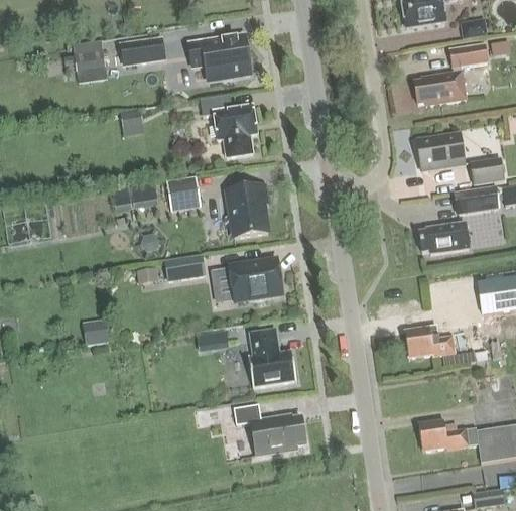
[(440,0),(400,0),(404,26),(443,20),(440,0)]
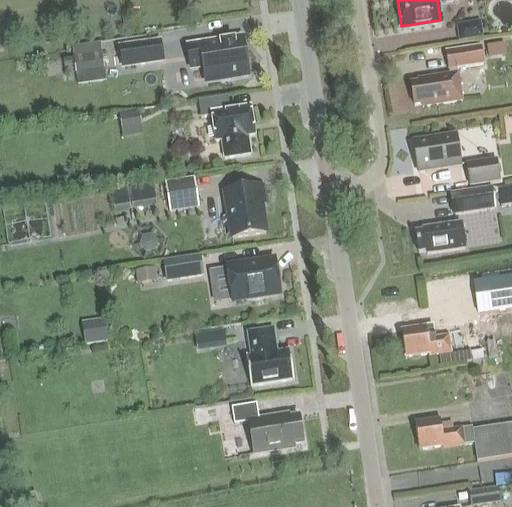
[(462,19),(463,33),(486,32),(485,17),(462,19)]
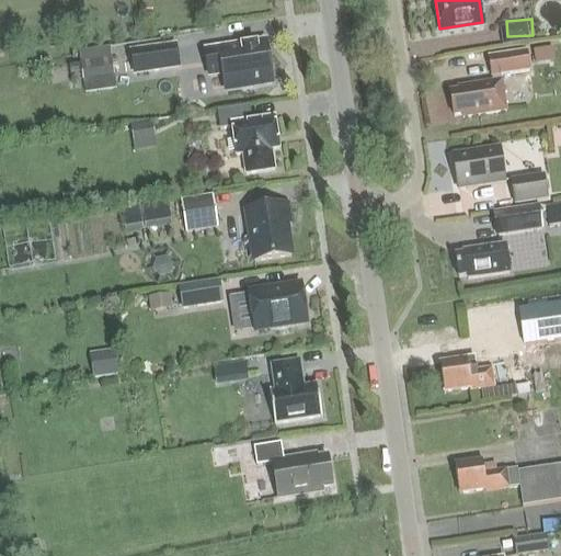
[(133,72),(180,65),(175,40),(128,47),(133,72)]
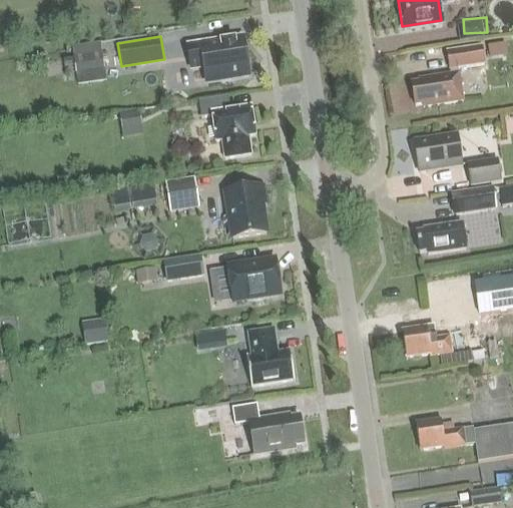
[(204,78),(247,71),(242,36),(186,44),(189,68),(202,66),(204,78)]
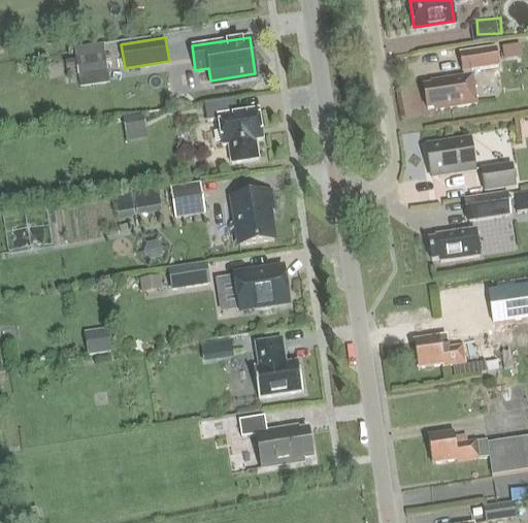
[(522,54),(520,41),(501,44),(503,57),(522,54)]
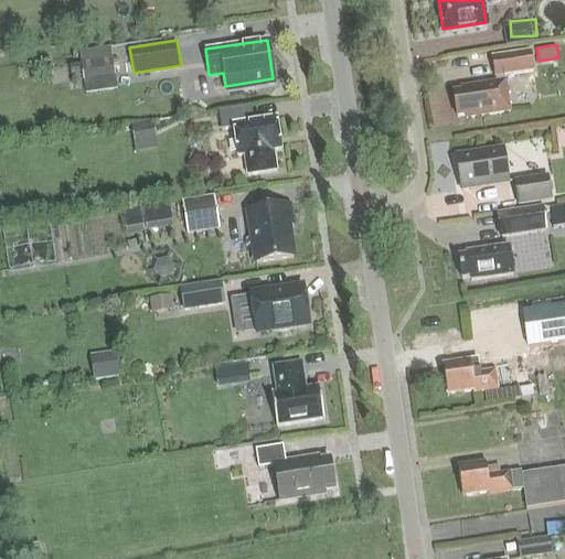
[(533,68),(531,47),(491,53),(494,74),(533,68)]
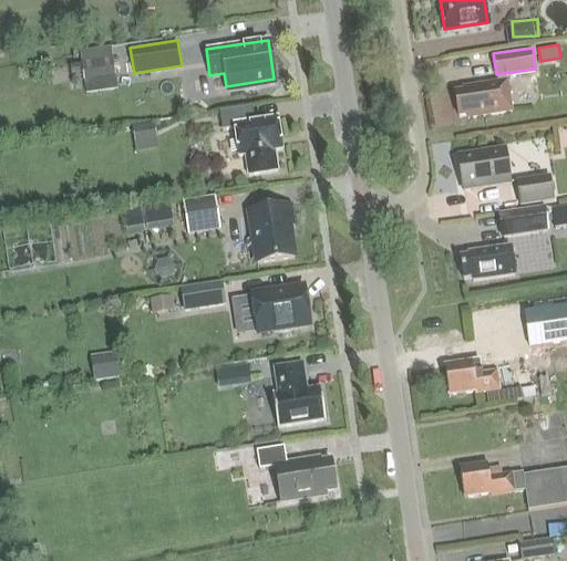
[(116,75),(113,54),(81,59),(84,80),(116,75)]
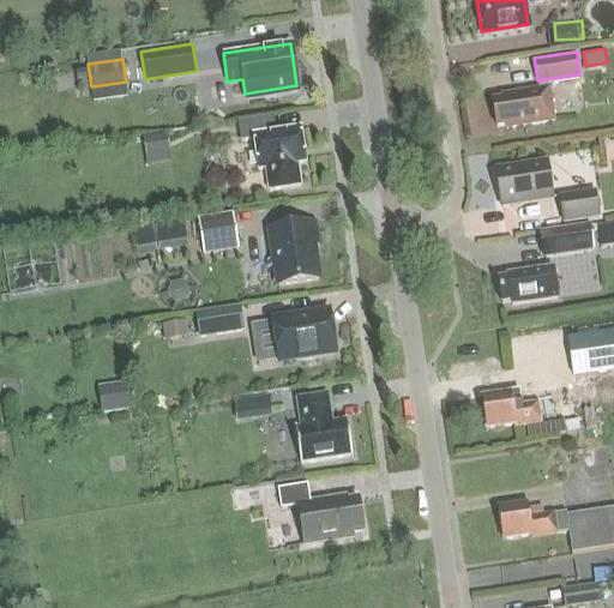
[(505,124),(552,116),(547,83),(500,90),(500,94),(491,95),(494,121),(504,120),(505,124)]
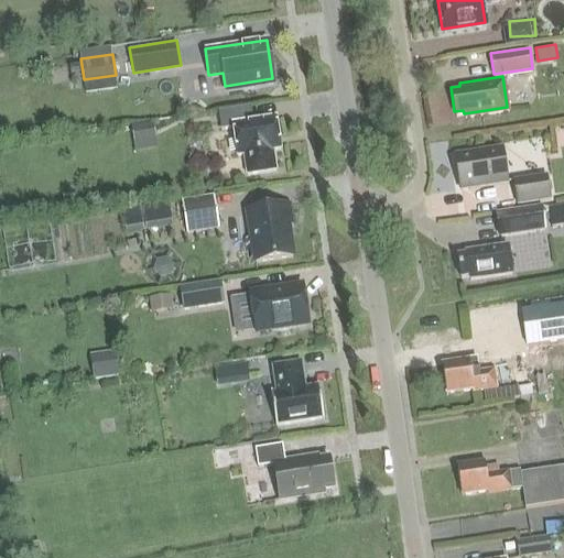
[(242,150),(246,171),(274,165),(272,145),(280,144),(274,112),(251,116),(249,101),(217,107),(219,126),(231,123),(236,151),(242,150)]
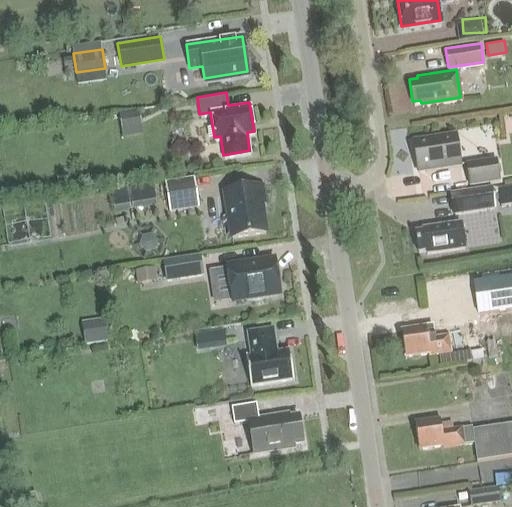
[(143,131),(141,121),(139,108),(119,110),(123,134),(143,131)]
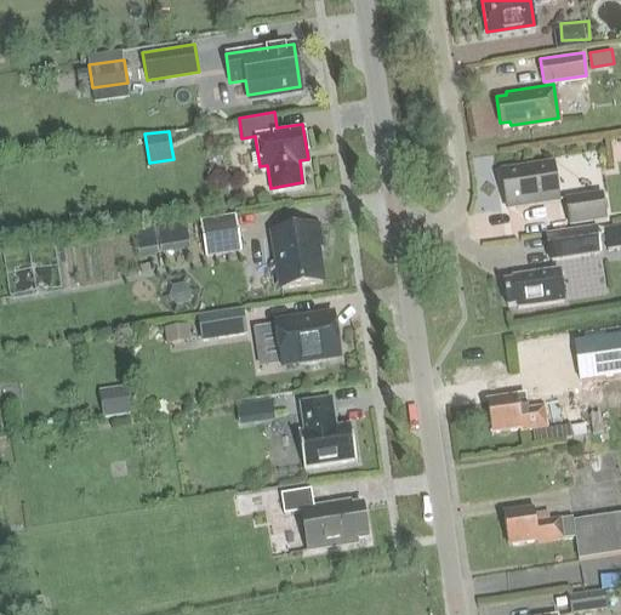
[(506,204),(557,195),(551,158),(500,165),(506,204)]
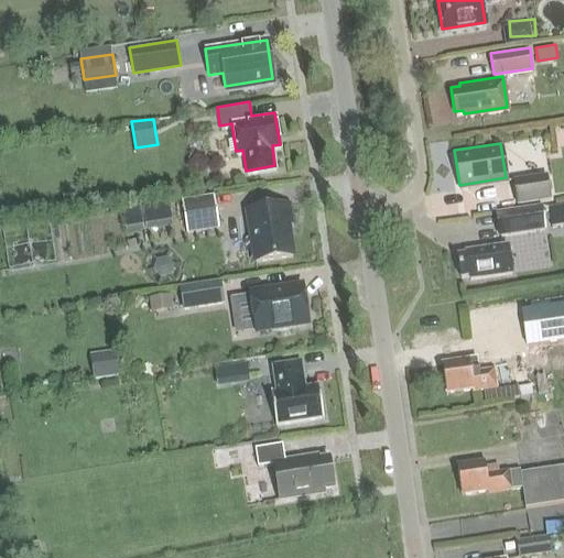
[(551,197),(548,171),(513,176),(517,201),(551,197)]
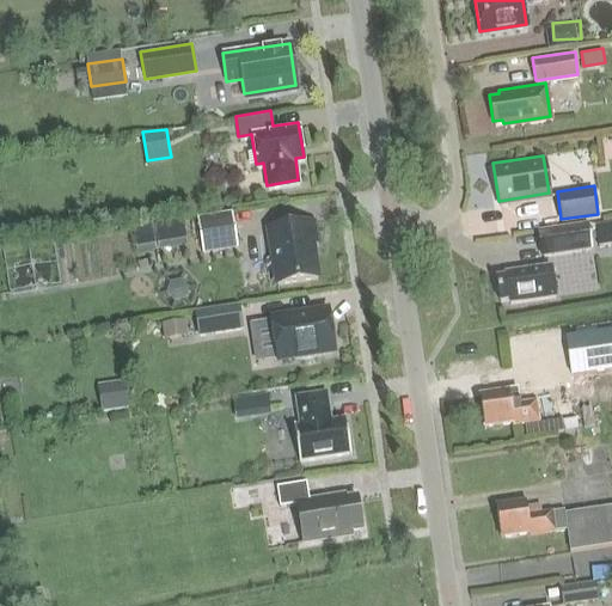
[(237,244),(231,210),(199,215),(203,249),(237,244)]
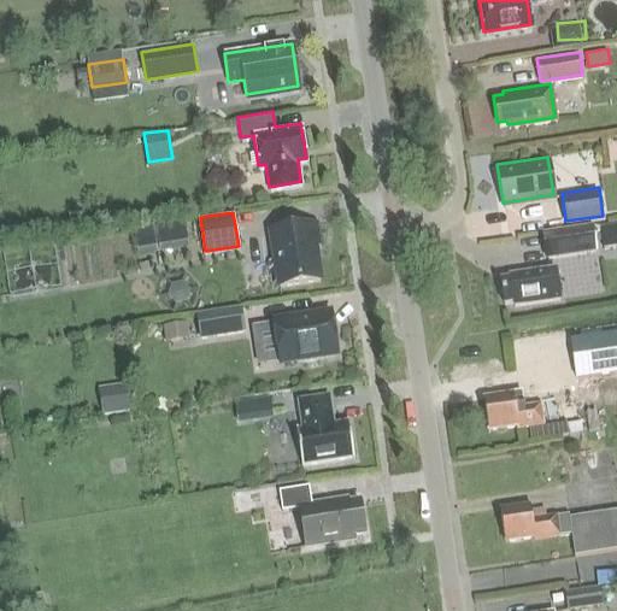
[(278,282),(318,276),(313,242),(319,241),(316,219),(270,227),(278,282)]
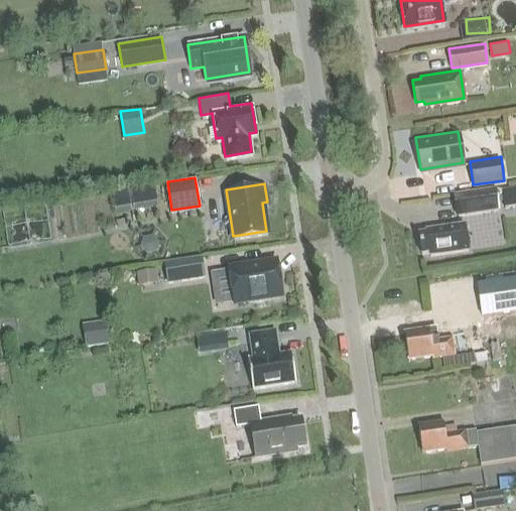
[(515,204),(515,184),(502,187),(504,207),(515,204)]
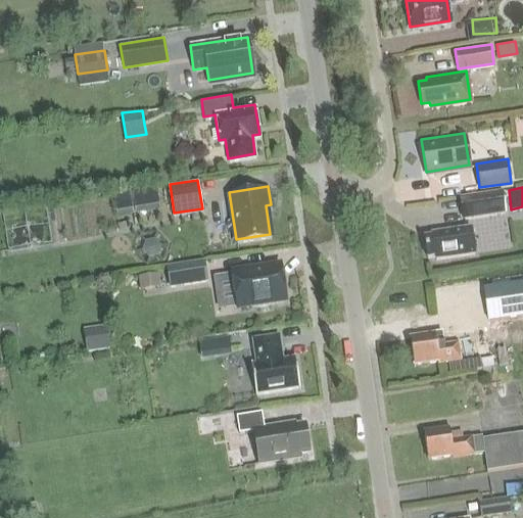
[(506,212),(503,188),(459,194),(463,218),(506,212)]
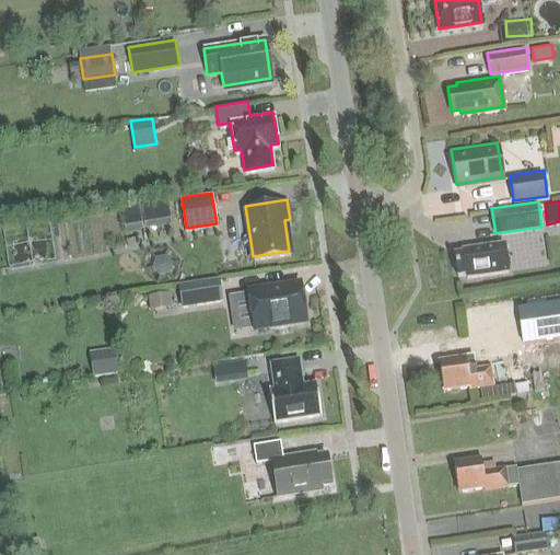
[(465,273),(505,267),(502,239),(461,245),(461,247),(453,250),(456,272),(465,270),(465,273)]
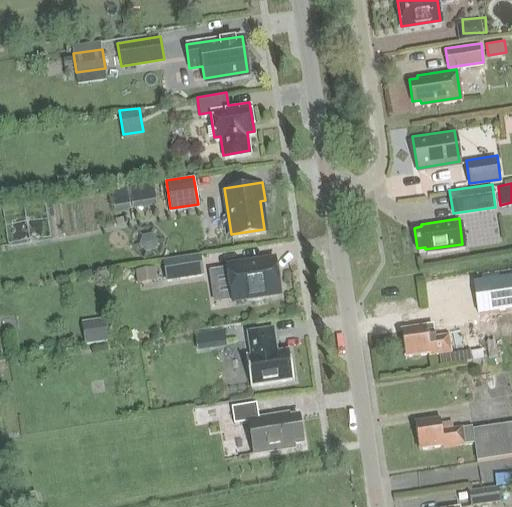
[(139,228),(140,246),(162,244),(161,227),(139,228)]
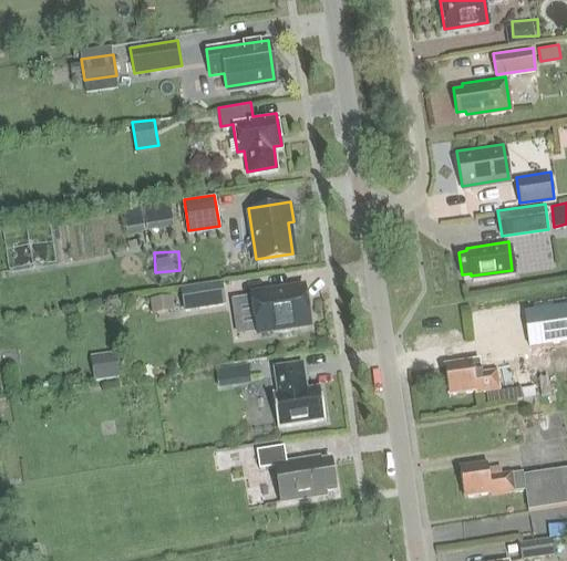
[(220,279),(181,286),(184,308),(224,301),(220,279)]
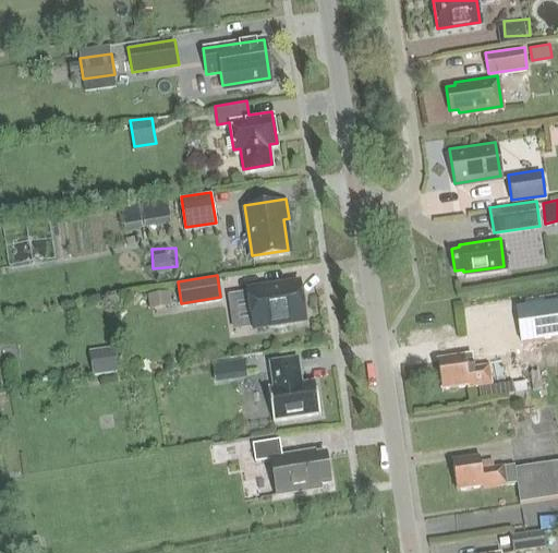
[(286,280),(286,278),(283,279),(283,281),(275,283),(275,280),(273,280),(273,283),(246,287),(253,324),(273,321),(275,323),(288,322),(289,317),(304,315),(299,279),(286,280)]
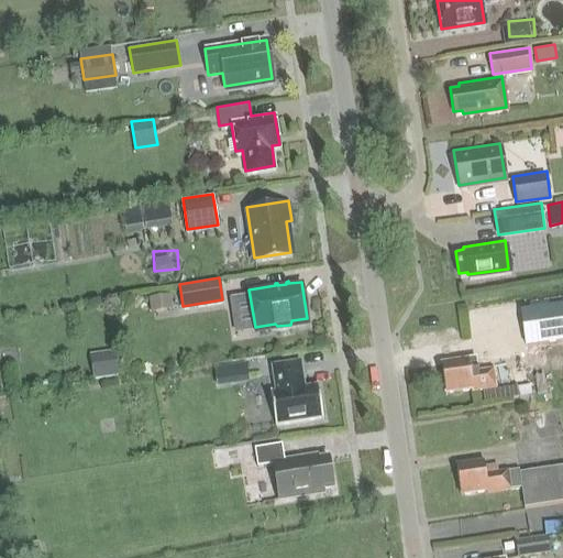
[(154,291),(155,310),(176,308),(175,290),(154,291)]
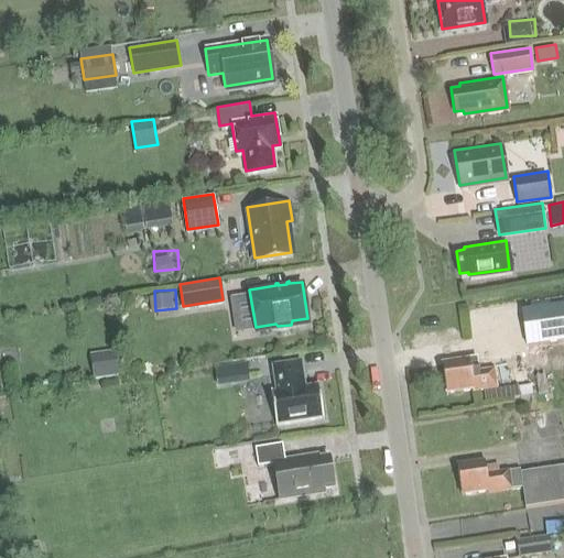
[(563,301),(521,307),(525,341),(563,336),(563,301)]
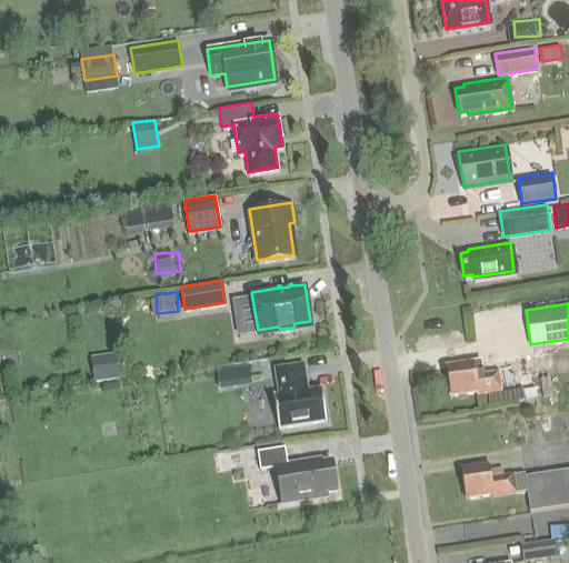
[(473,359),(446,363),(450,394),(477,390),(477,391),(500,388),(497,369),(482,371),(480,358),(473,359)]
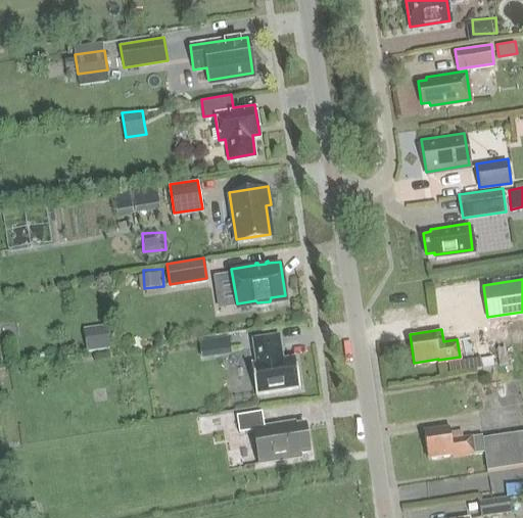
[(282,355),(278,333),(251,337),(255,360),(251,361),(256,392),(299,385),(294,355),(292,355),(292,356),(284,357),(283,355),(282,355)]
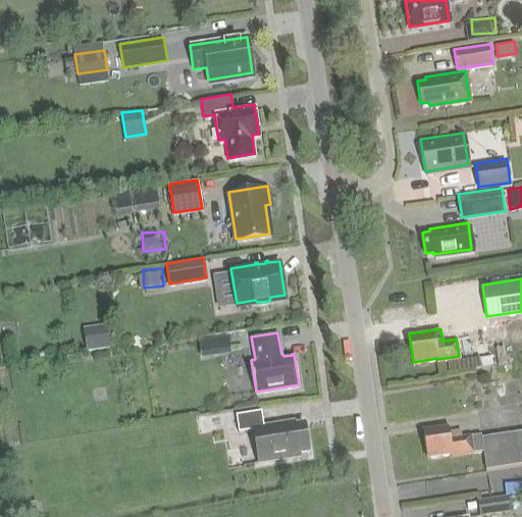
[(228,333),(213,337),(215,350),(230,348),(228,333)]
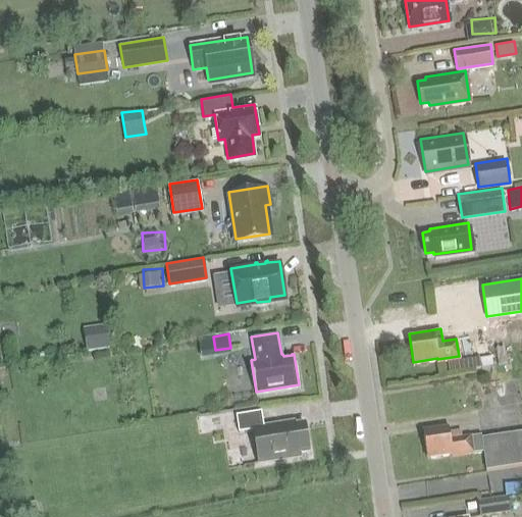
[(260,408),(236,412),(239,430),(253,428),(258,459),(300,453),(299,450),(309,449),(304,421),(295,422),(295,419),(262,424),(260,408)]
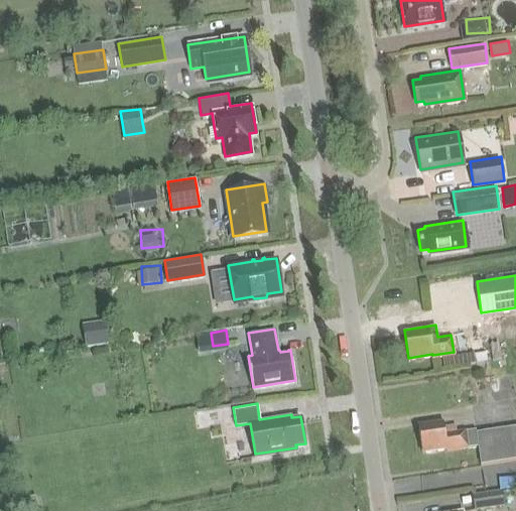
[(480,462),(512,457),(515,456),(515,423),(475,429),(475,427),(457,430),(456,421),(442,423),(441,417),(416,421),(420,448),(446,443),(446,446),(467,443),(477,442),(480,462)]
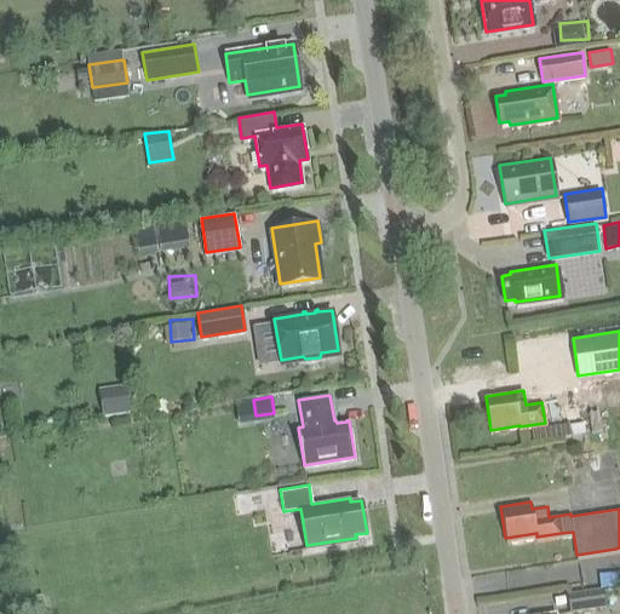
[(606,604),(602,585),(567,591),(569,609),(606,604)]
